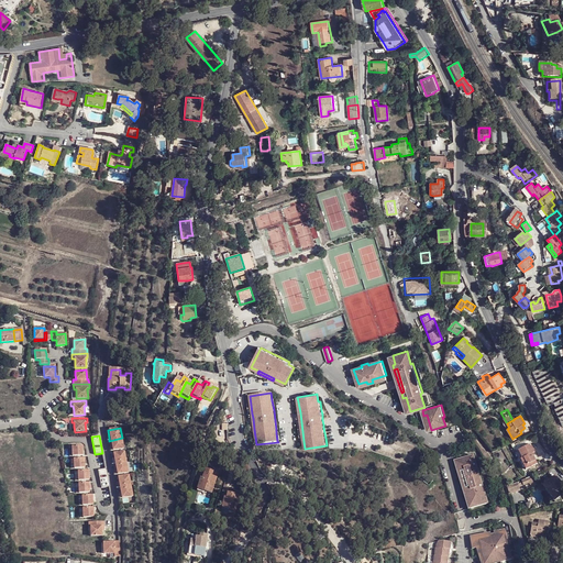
[(124,449),(122,438),(109,441),(110,443),(111,451),(124,449)]
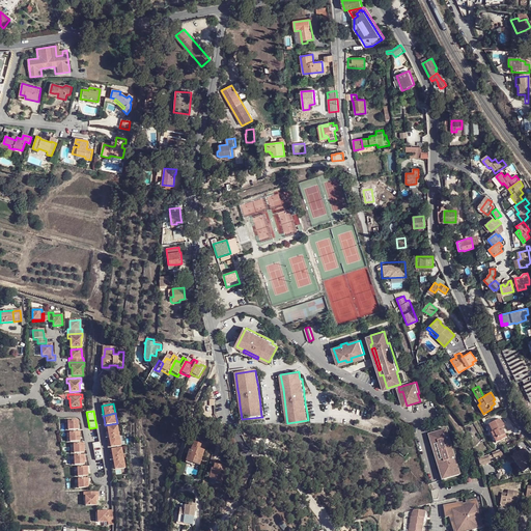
[(500,419),(487,426),(491,434),(490,435),(494,443),(506,438),(502,428),(504,427),(500,419)]
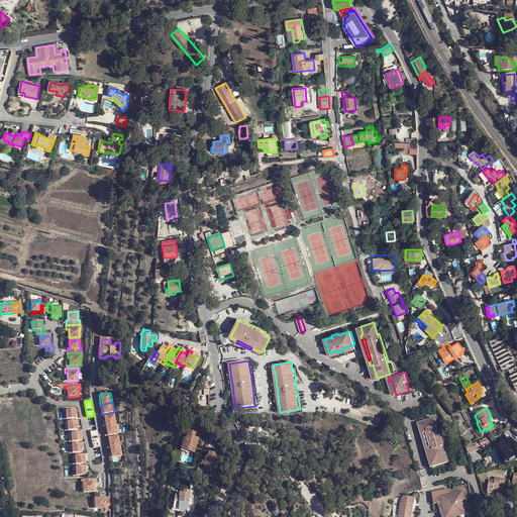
[(66,410),(67,419),(76,419),(76,410),(66,410)]
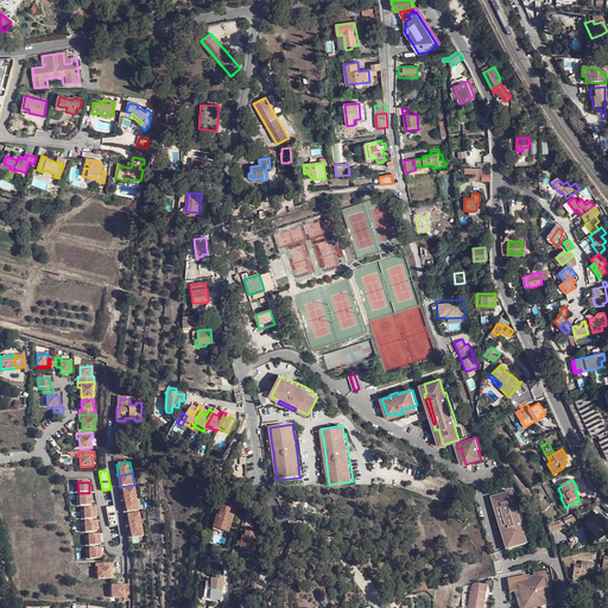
[(122,499),(122,502),(137,499),(134,488),(121,491),(124,499),(122,499)]
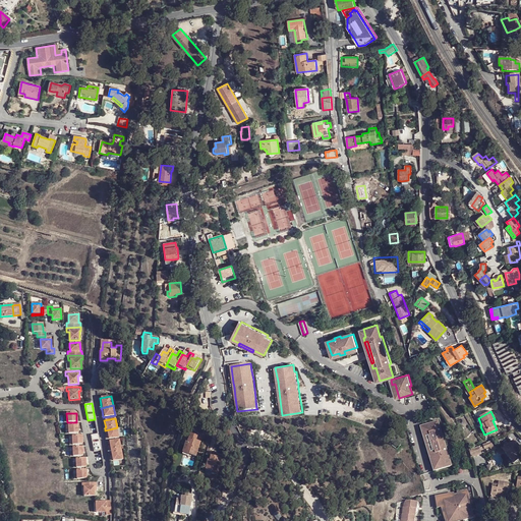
[(449,454),(439,421),(421,426),(422,431),(425,430),(431,452),(429,453),(430,457),(433,457),(438,470),(451,466),(447,454),(449,454)]
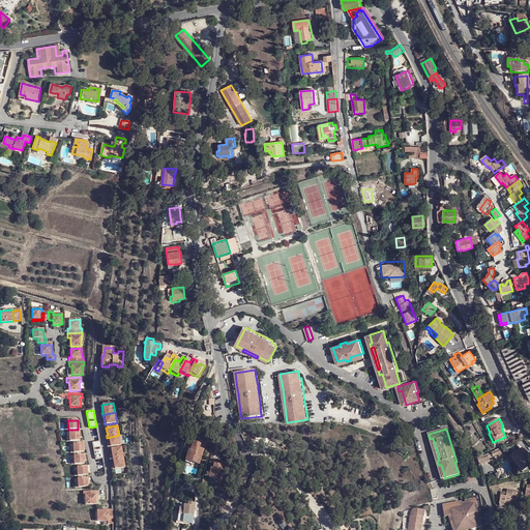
[(69,432),(69,441),(80,441),(79,432),(69,432)]
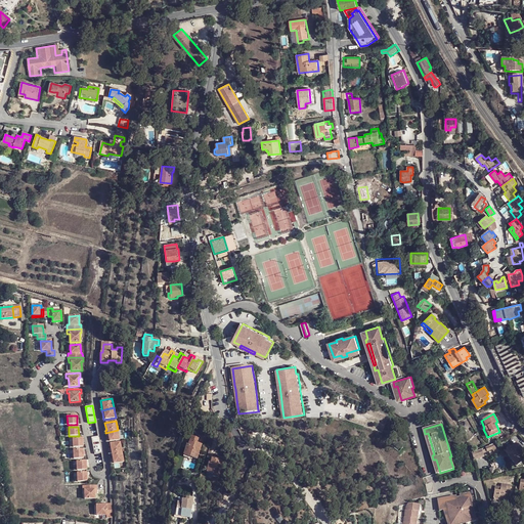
[(120,440),(118,430),(105,433),(106,435),(106,434),(108,442),(120,440)]
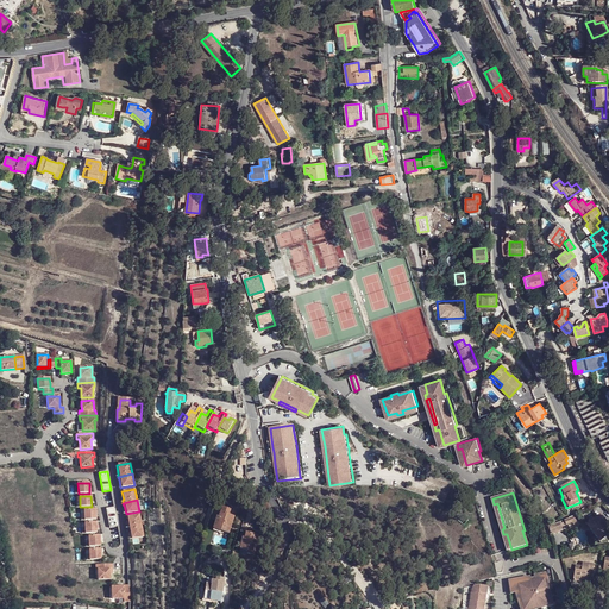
[(497,503),(494,504),(502,529),(504,528),(497,503)]
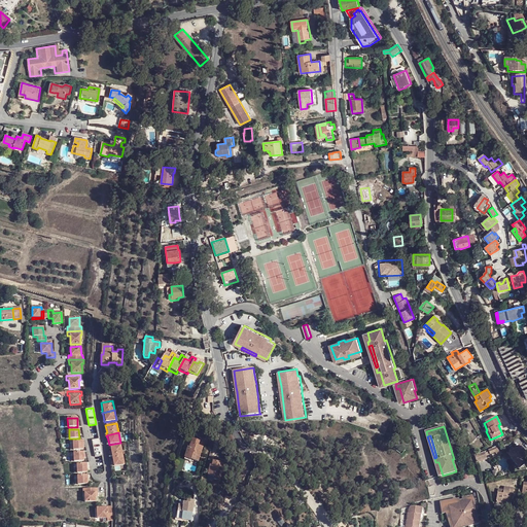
[(92,441),(95,457),(102,456),(99,438),(92,441)]
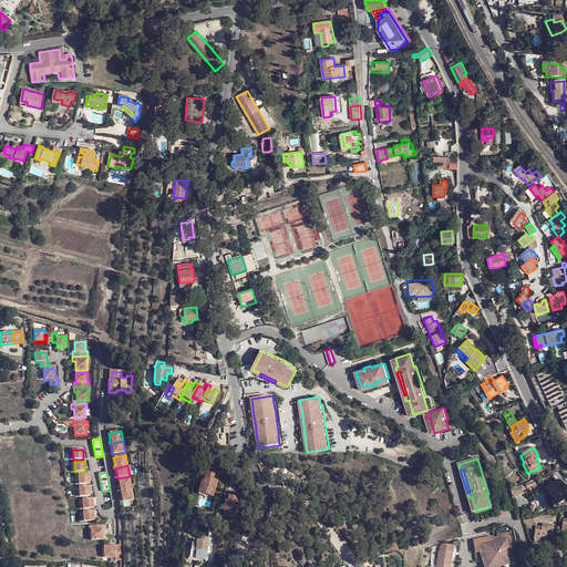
[(214,480),(215,475),(207,473),(205,482),(203,482),(199,493),(214,497),(218,482),(214,480)]
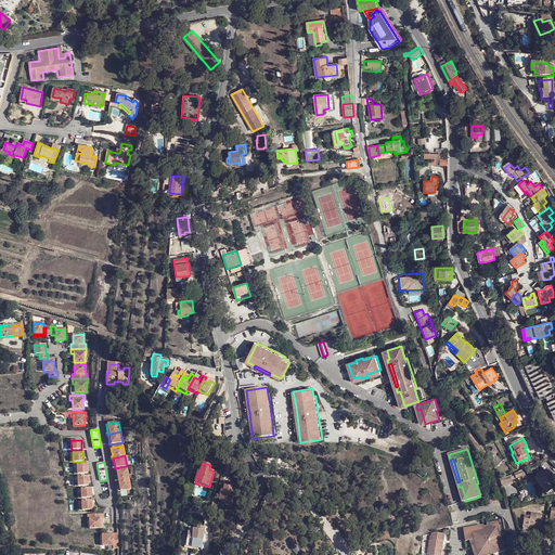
[(77,464),(77,474),(88,474),(87,464),(77,464)]
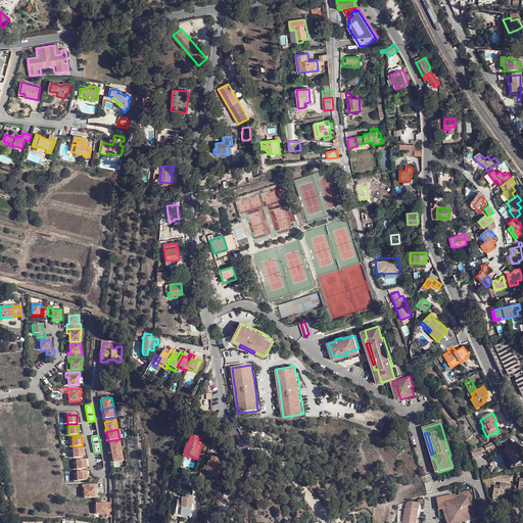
[(109,452),(109,454),(122,452),(120,441),(108,443),(110,452),(109,452)]
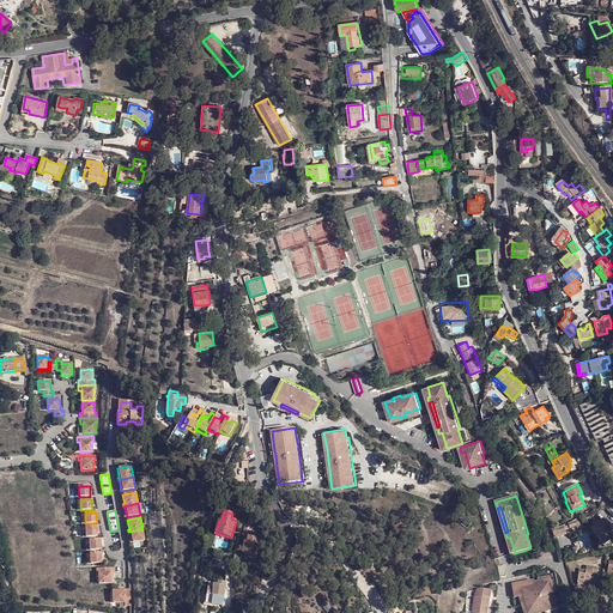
[(606,519),(594,528),(594,529),(595,534),(598,538),(601,541),(605,544),(612,536),(612,526),(612,527),(611,526),(606,519)]
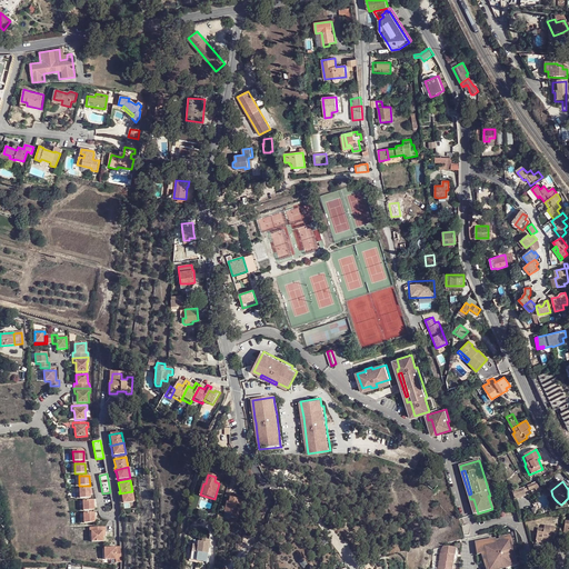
[(531,485),(520,489),(521,493),(527,491),(532,495),(537,489),(531,485)]
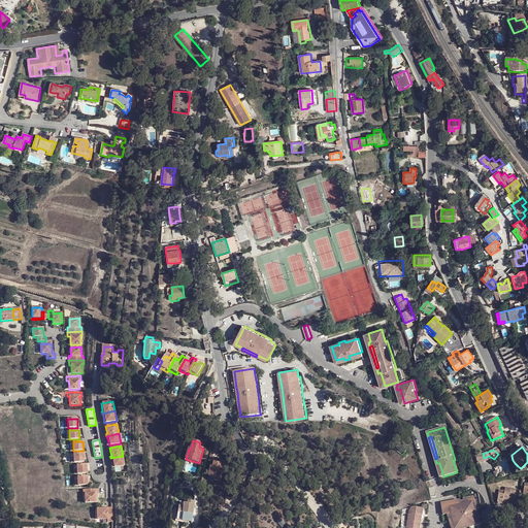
[(73,454),(74,463),(84,462),(84,453),(73,454)]
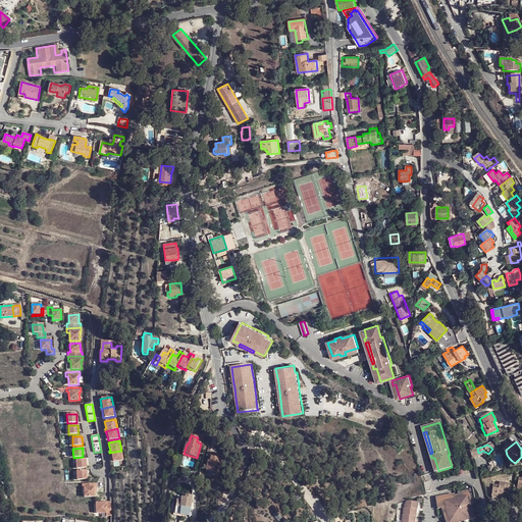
[(477,449),(470,452),(471,459),(478,456),(477,453),(478,453),(477,449)]
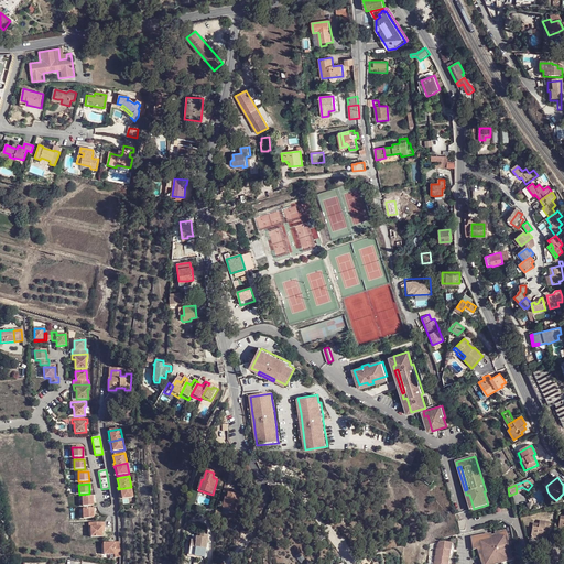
[(133,497),(131,487),(118,489),(119,491),(121,499),(133,497)]
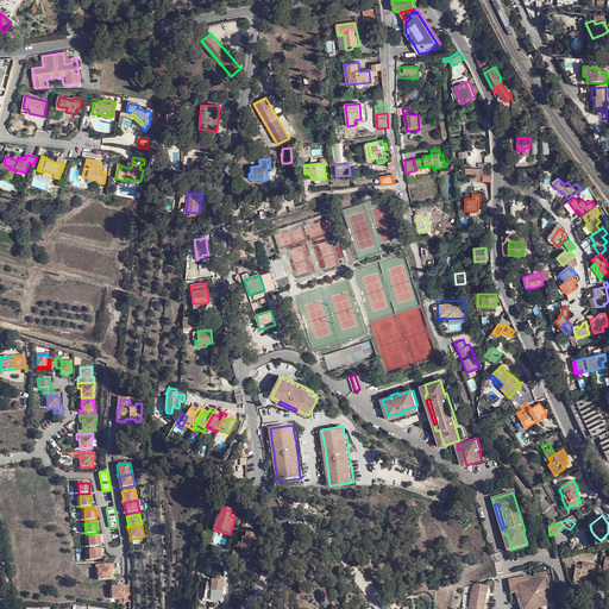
[(255,556),(259,537),(246,533),(243,550),(249,551),(248,554),(255,556)]
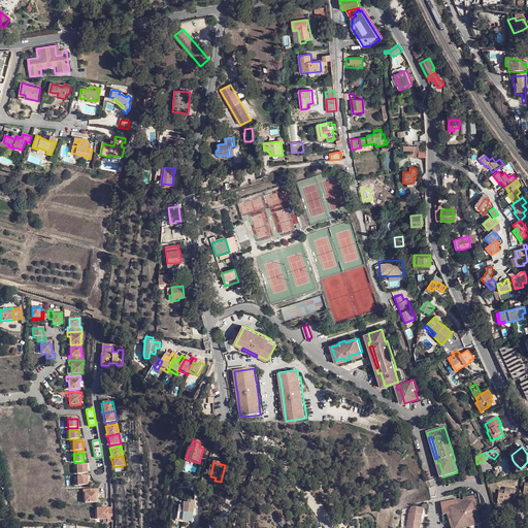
[(77,465),(77,474),(88,473),(87,464),(77,465)]
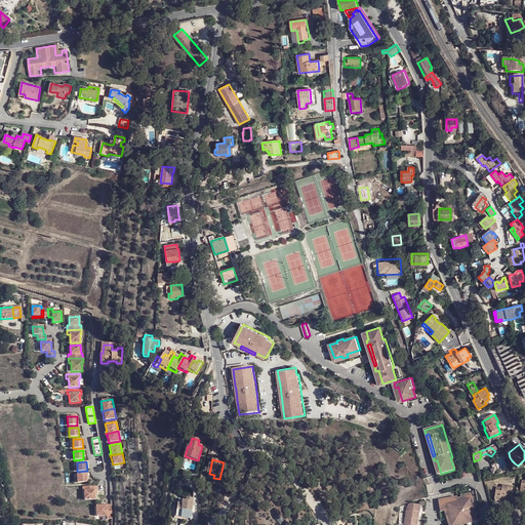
[(77,474),(78,483),(87,483),(87,474),(77,474)]
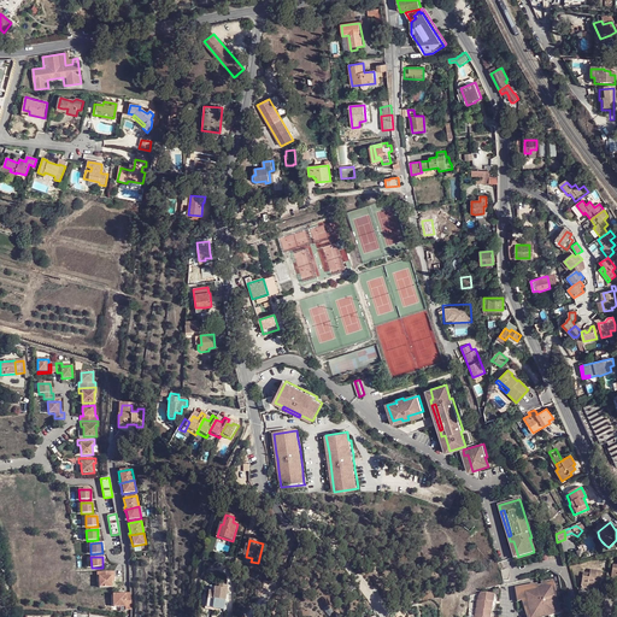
[(616,565),(613,565),(612,574),(607,574),(606,581),(612,582),(612,579),(616,579),(616,565)]
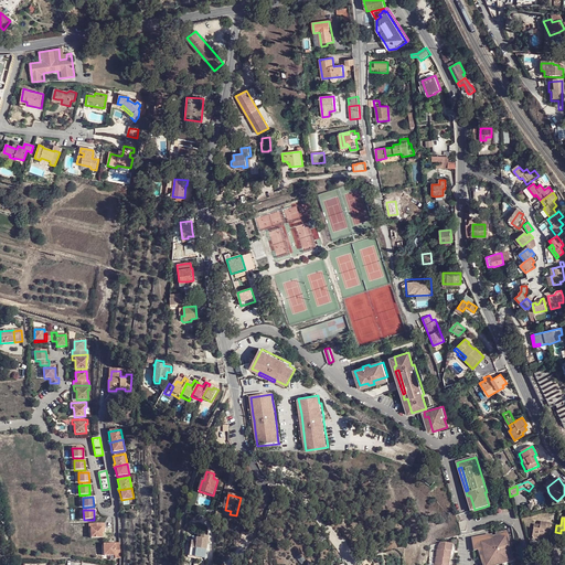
[(105,523),(88,524),(89,529),(91,529),(92,539),(103,537),(103,533),(102,529),(105,529),(105,523)]
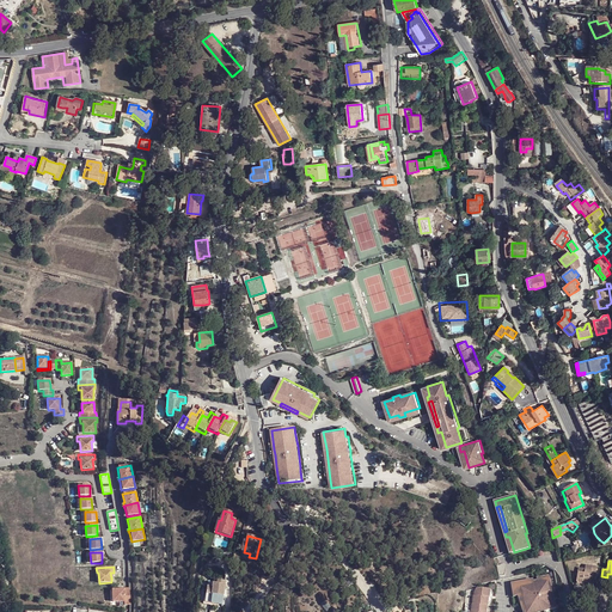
[(591,582),(589,585),(589,587),(594,587),(595,579),(592,577),(592,574),(595,574),(597,568),(586,567),(586,569),(579,568),(576,583),(583,583),(585,581),(591,582)]
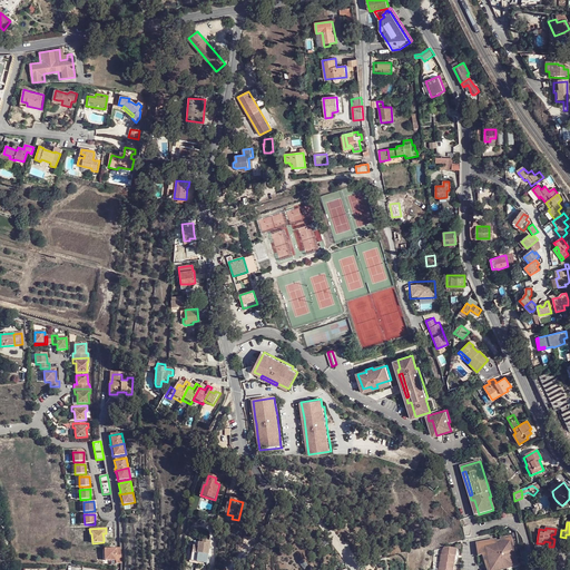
[(192,560),(203,561),(204,554),(208,556),(210,541),(203,540),(203,543),(203,546),(199,544),(198,548),(194,547),(192,560)]
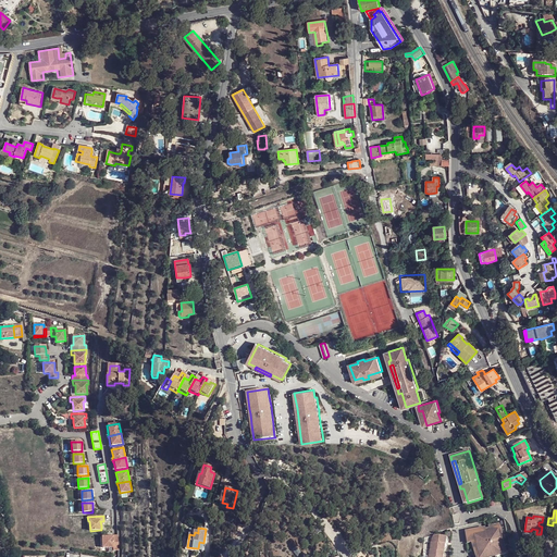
[(504,552),(497,528),(485,531),(467,536),(469,545),(474,544),(477,553),(478,552),(479,556),(494,556),(496,556),(495,554),(504,552)]
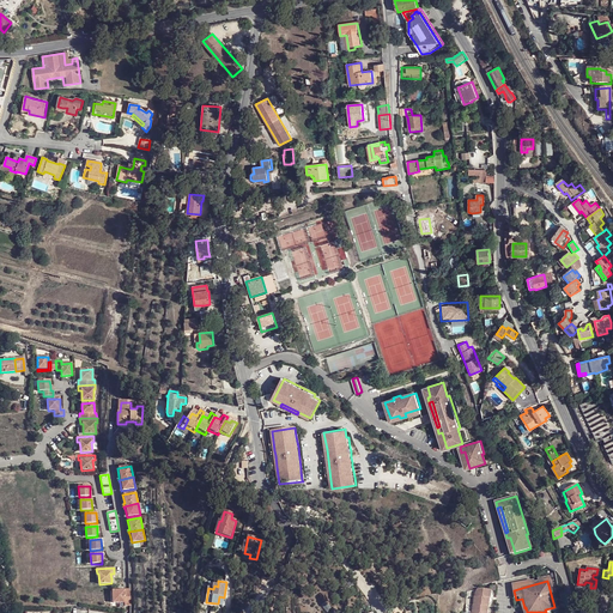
[(119,590),(113,590),(114,602),(125,602),(126,606),(131,606),(131,588),(123,589),(123,590),(119,590)]
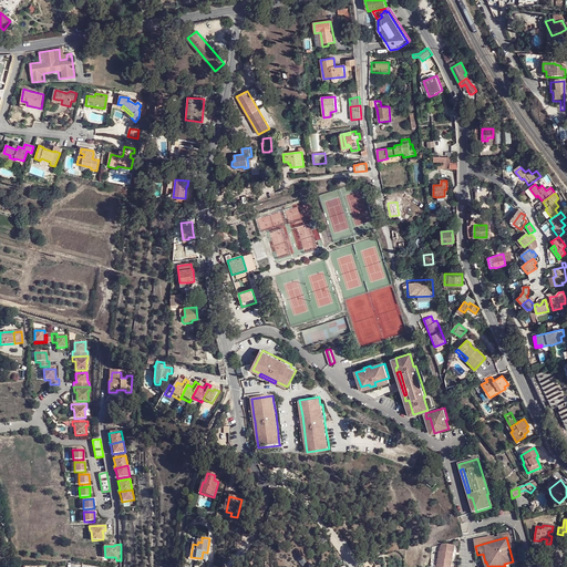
[(441,550),(441,553),(455,555),(456,547),(445,546),(443,546),(441,550)]
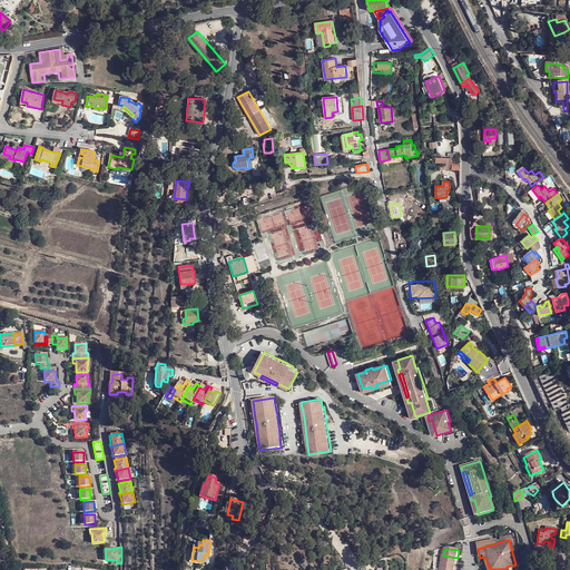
[(442,556),(441,563),(455,566),(457,558),(442,556)]
